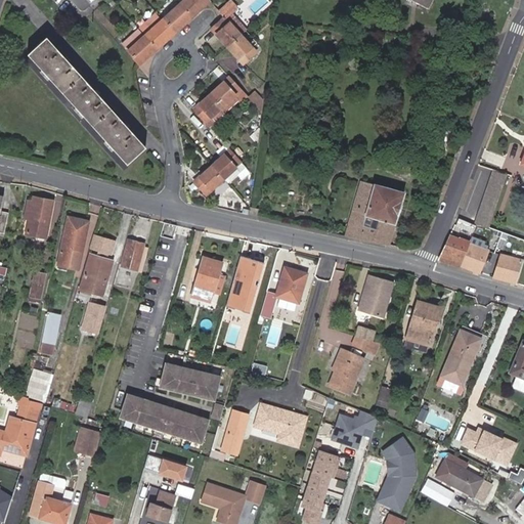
[(112,0),(108,0),(104,4),(110,9),(116,4),(112,0)]
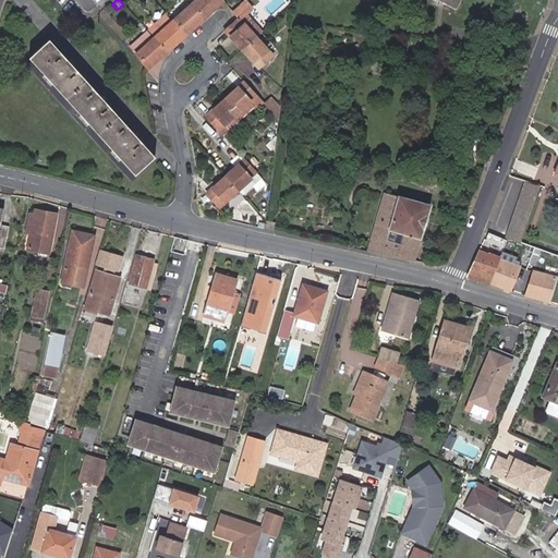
[(223,0),(194,0),(192,3),(205,17),(223,0)]
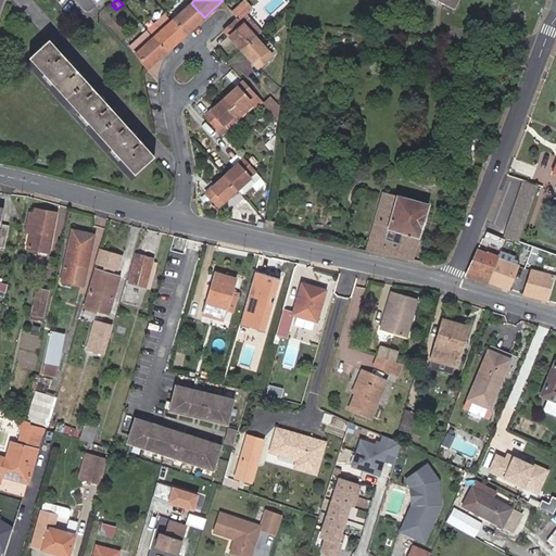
[(256,37),(262,32),(247,15),(254,9),(245,0),(243,0),(232,11),(238,16),(223,30),(241,51),(256,37)]
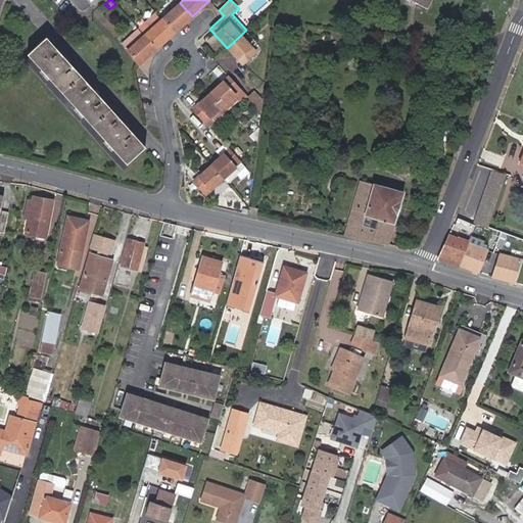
[(410,0),(427,8),(430,0),(410,0)]
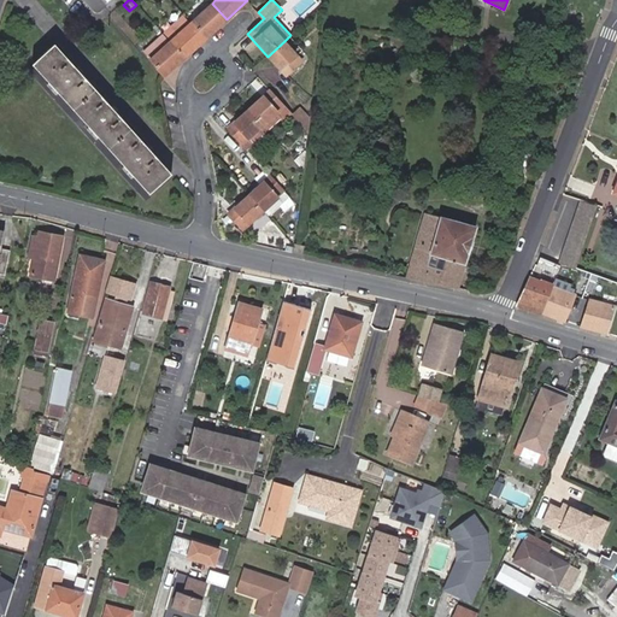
[(227,19),(212,4),(191,22),(205,39),(227,19)]
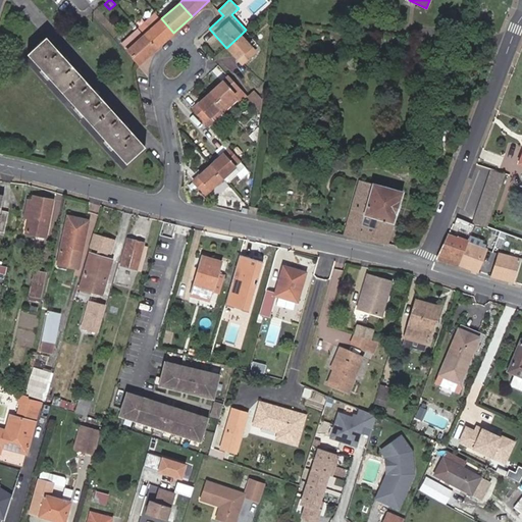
[(156,49),(173,33),(161,18),(143,36),(156,49)]
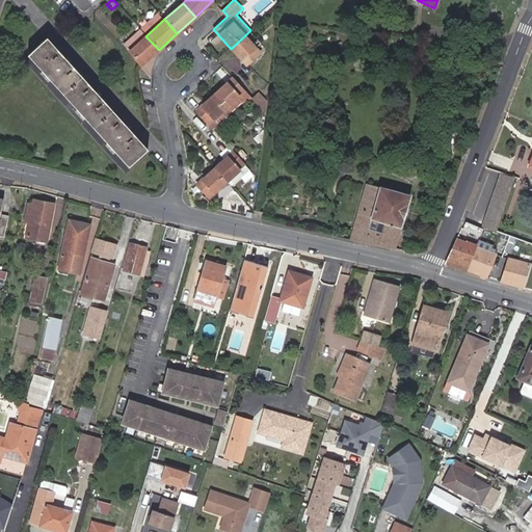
[(145,36),(140,29),(122,46),(141,67),(159,50),(145,36)]
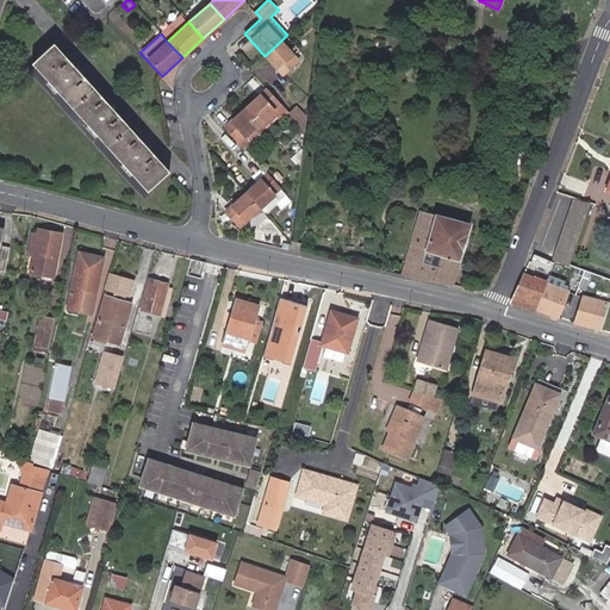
[(281,41),(265,56),(282,76),(299,61),(281,41)]
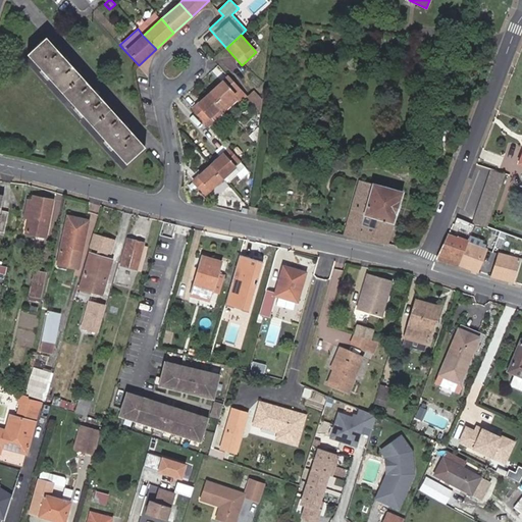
[(139,145),(42,36),(22,52),(120,161),(139,145)]
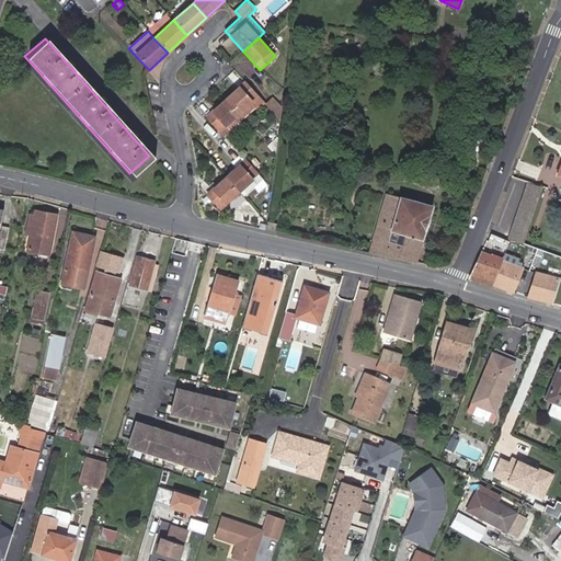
[(265,103),(245,81),(226,99),(243,118),(254,107),(258,110),(265,103)]
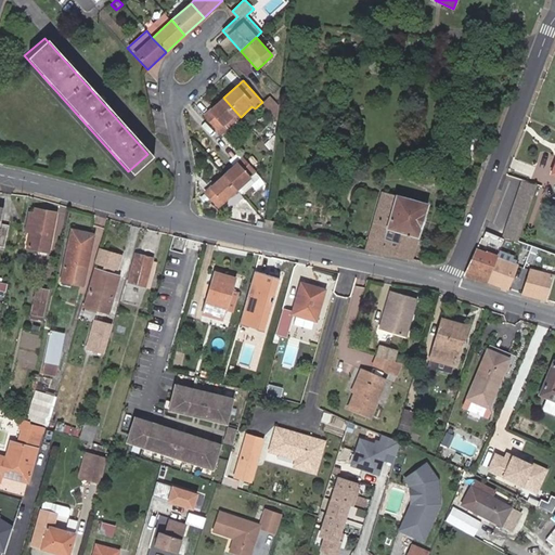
[(262,103),(276,119),(279,106),(270,97),(262,103)]
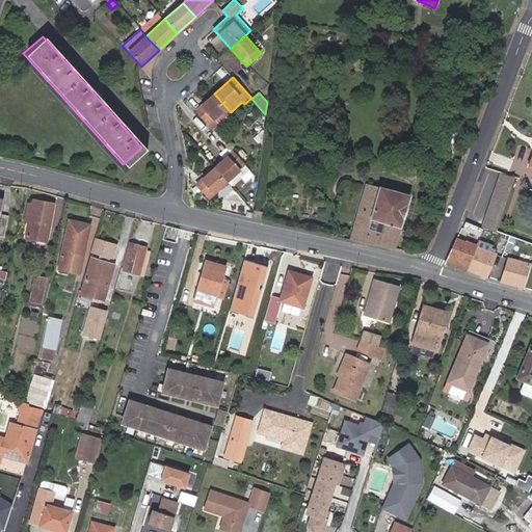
[(231,112),(214,94),(196,110),(212,129),(231,112)]
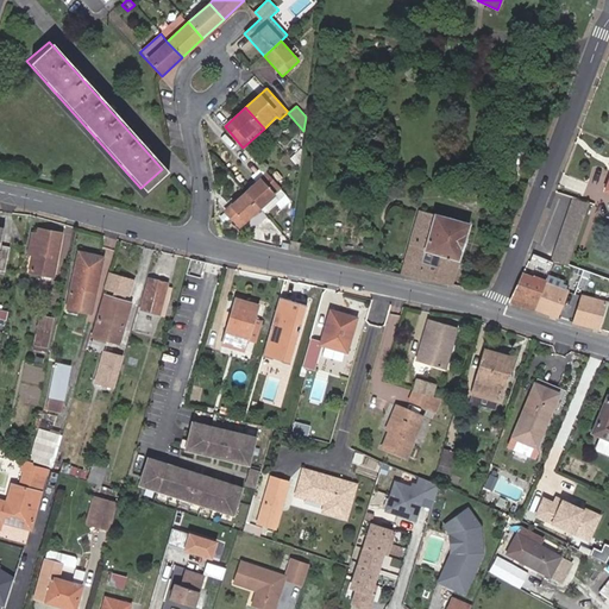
[(299,168),(301,148),(290,158),(299,168)]
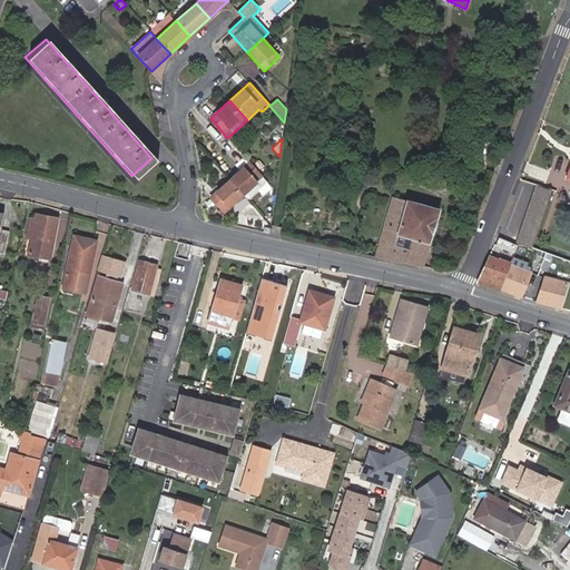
[(248,199),(267,182),(248,161),(228,180),(243,196),(244,195),(248,199)]
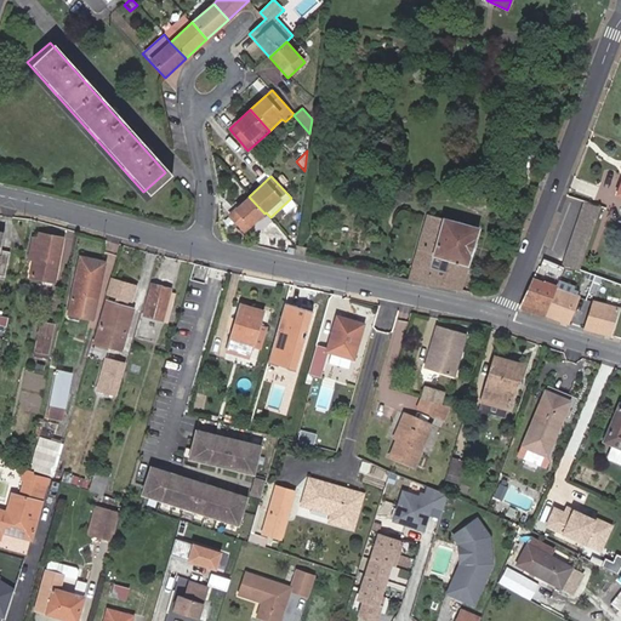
[(244,232),(265,214),(249,197),(228,215),(244,232)]
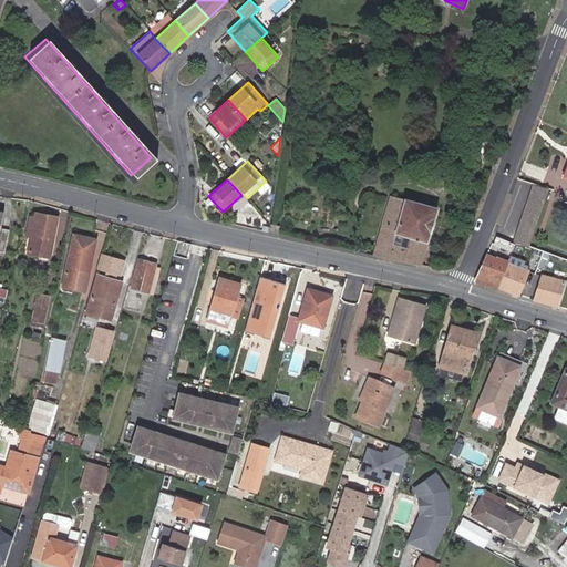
[(549,188),(535,184),(514,243),(515,243),(529,246),(549,188)]
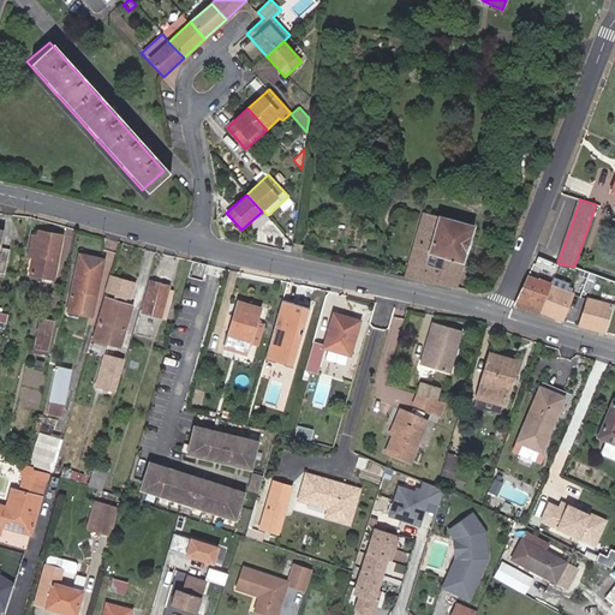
[(405,276),(457,287),(475,226),(423,213),(405,276)]
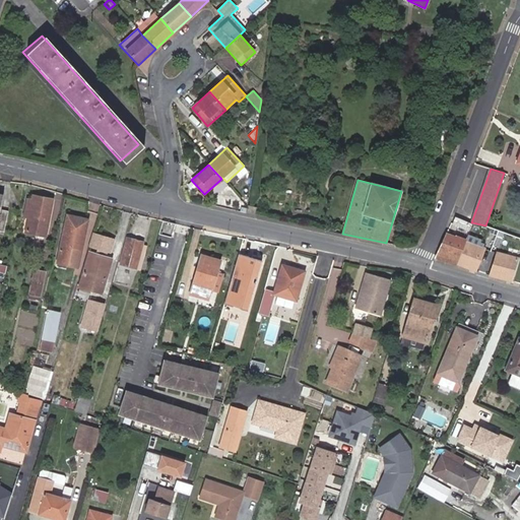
[(0,207),(3,195),(0,194),(0,230),(4,232),(8,211),(0,209),(0,207)]
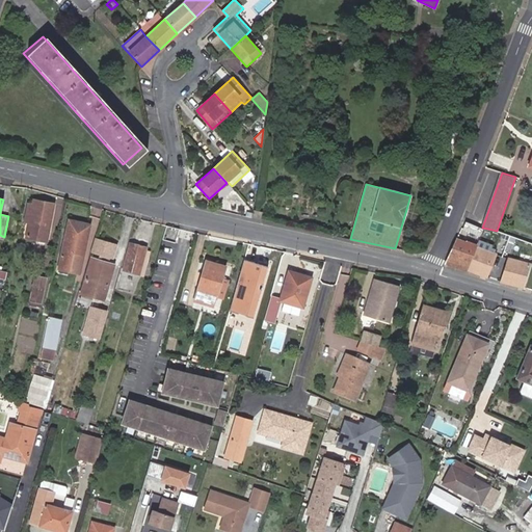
[(47,240),(55,205),(33,200),(33,204),(29,203),(24,221),(29,222),(26,236),(47,240)]
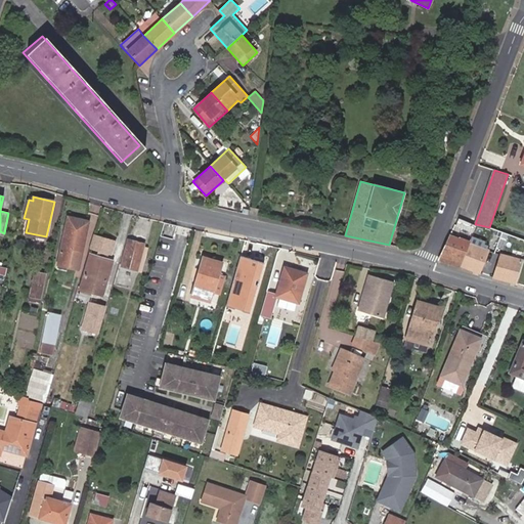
[(250,215),(259,217),(260,208),(252,206),(250,215)]
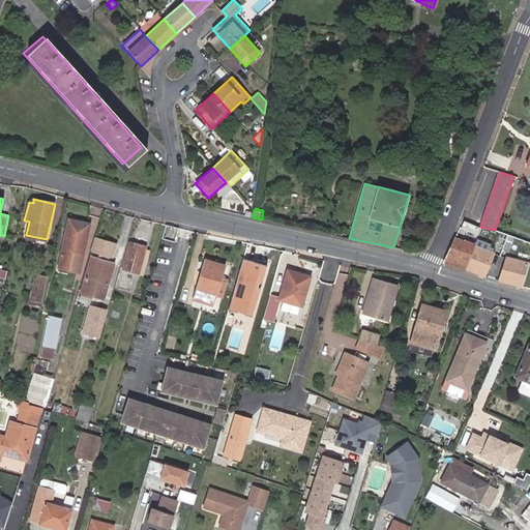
[(78,252),(83,253),(89,224),(69,219),(59,268),(74,270),(78,252)]
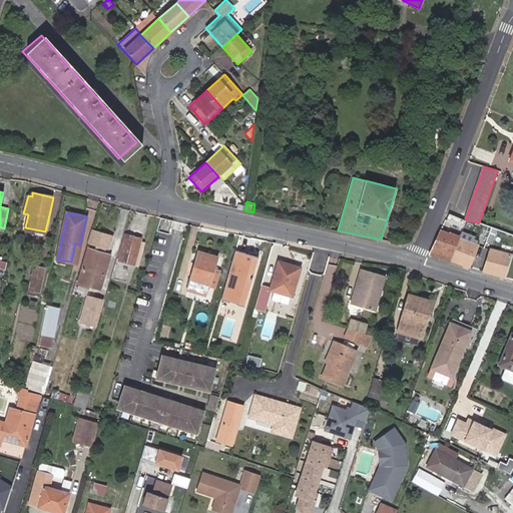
[(457,215),(449,212),(446,220),(454,224),(457,215)]
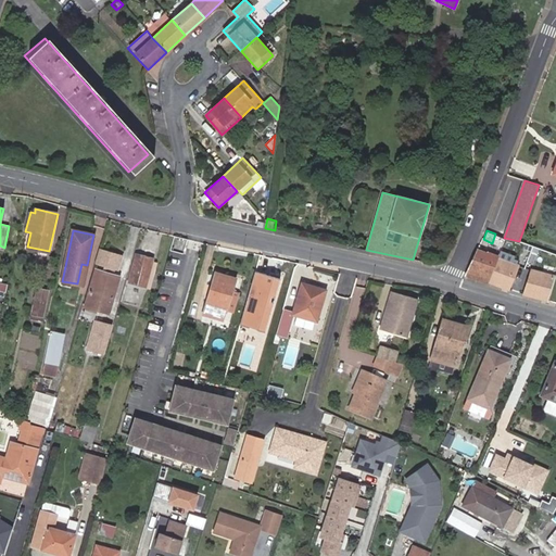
[(504,238),(495,234),(492,243),(502,248),(505,238),(504,238)]
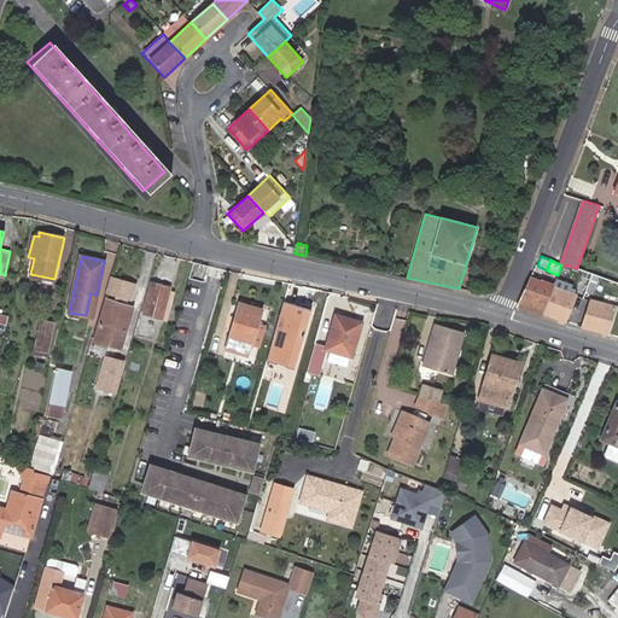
[(587,285),(590,273),(577,268),(561,264),(558,279),(586,287),(586,285),(587,285)]
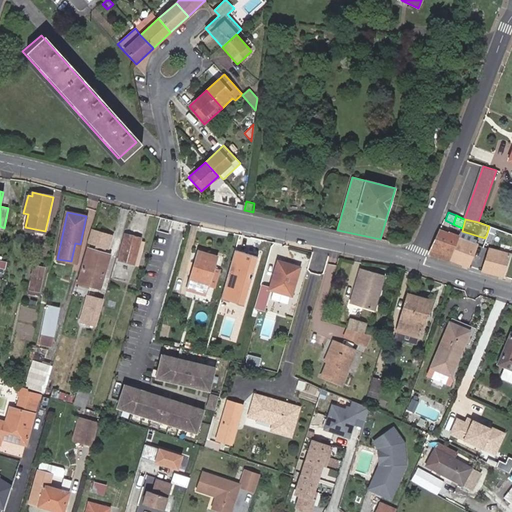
[(87,245),(110,248),(113,232),(90,229),(87,245)]
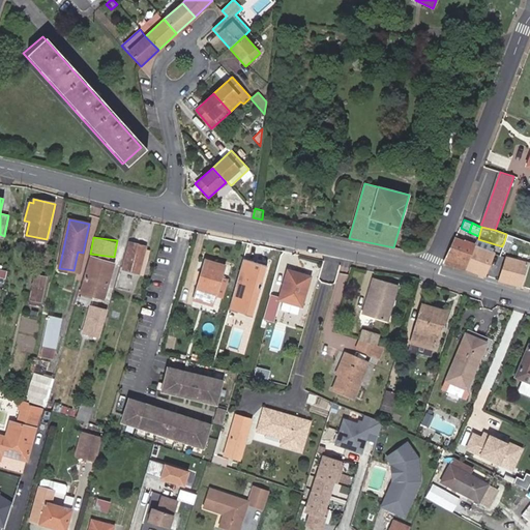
[(444,263),(457,266),(465,242),(455,238),(444,263)]
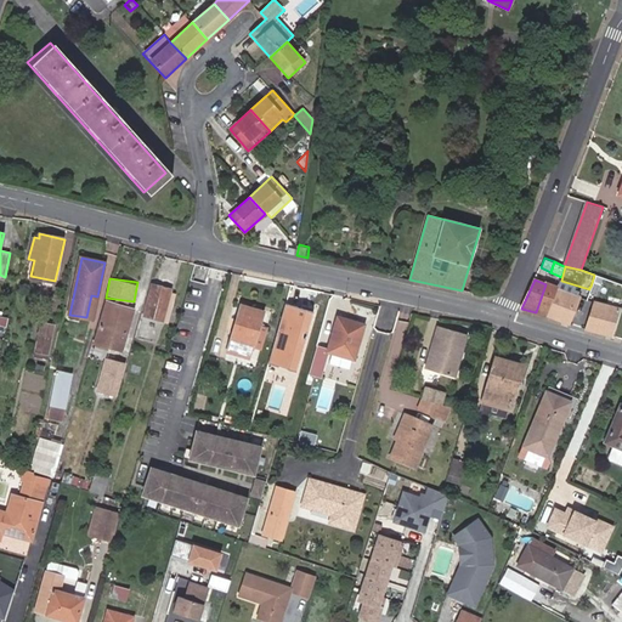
[(536,312),(547,317),(555,294),(558,287),(547,283),(546,284),(536,312)]
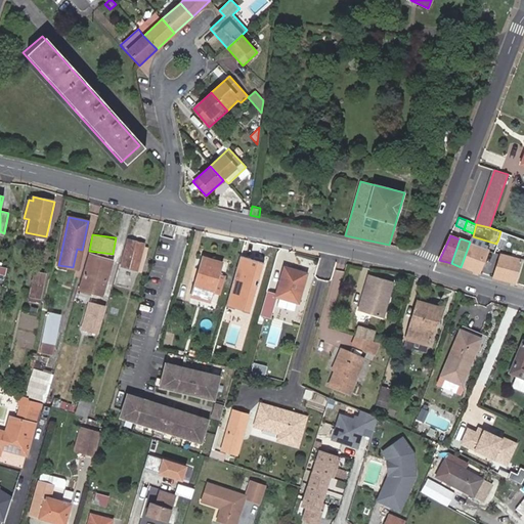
[(127,239),(120,266),(137,270),(144,245),(127,239)]
